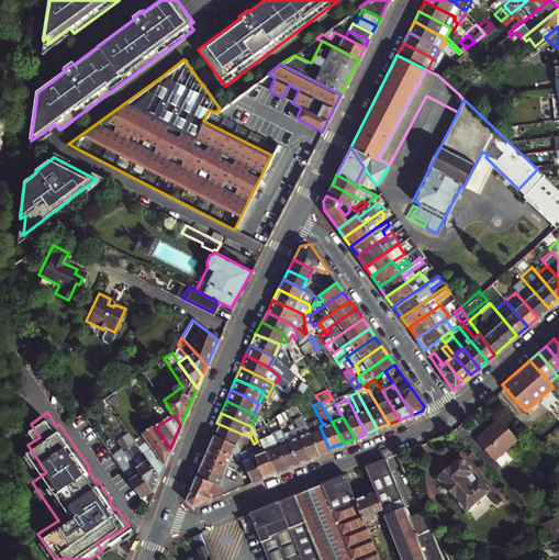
[(512,457),(504,448),(515,438),(498,417),(474,437),(500,467),(512,457)]
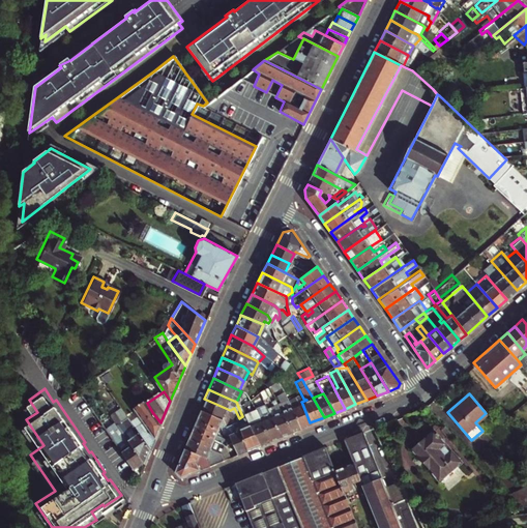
[(298,428),(310,422),(302,404),(301,402),(297,396),(287,402),(290,407),(298,428)]
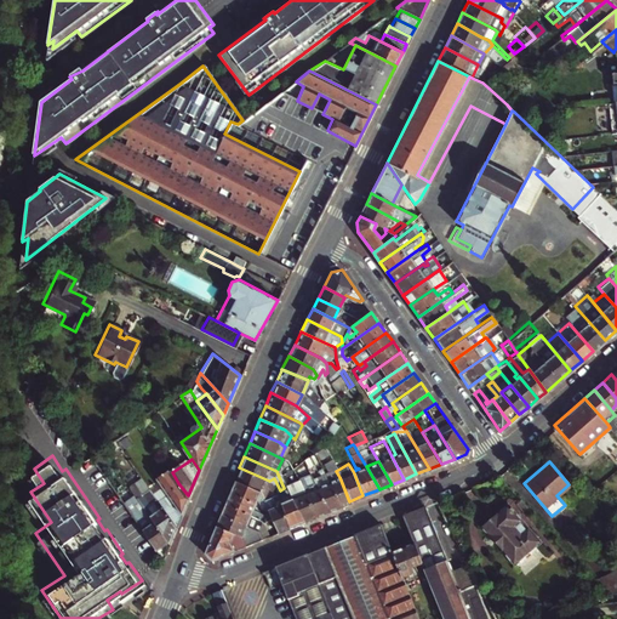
[(273,492),(269,481),(239,467),(234,481),(260,492),(261,488),(272,493),(273,492)]
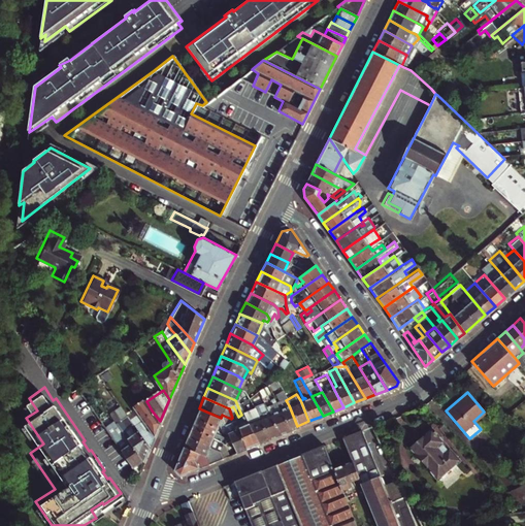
[(143,417),(152,411),(146,401),(143,398),(135,404),(143,417)]
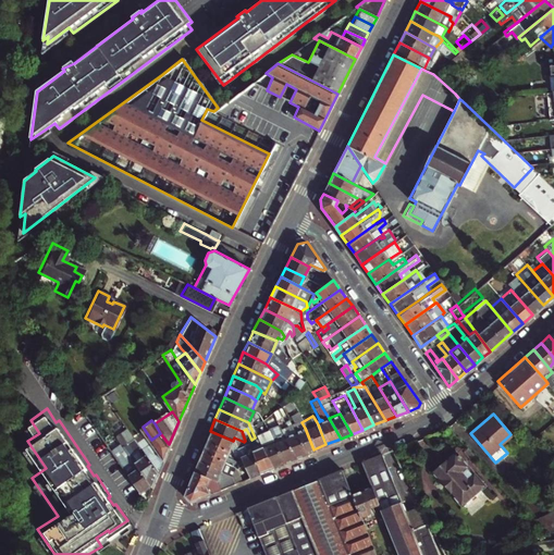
[(281,463),(292,458),(283,436),(277,426),(267,431),(272,442),(281,463)]
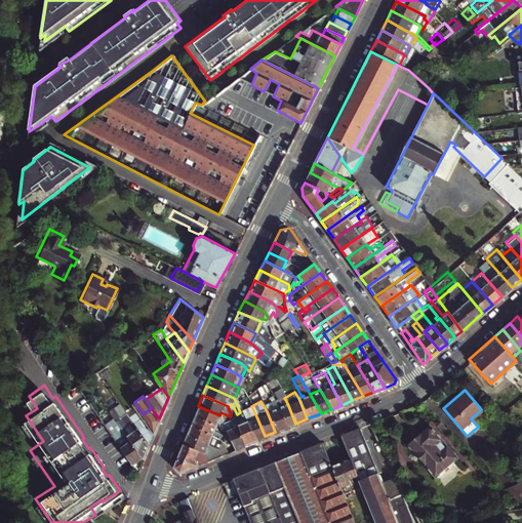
[(285,428),(295,424),(287,403),(277,407),(285,428)]
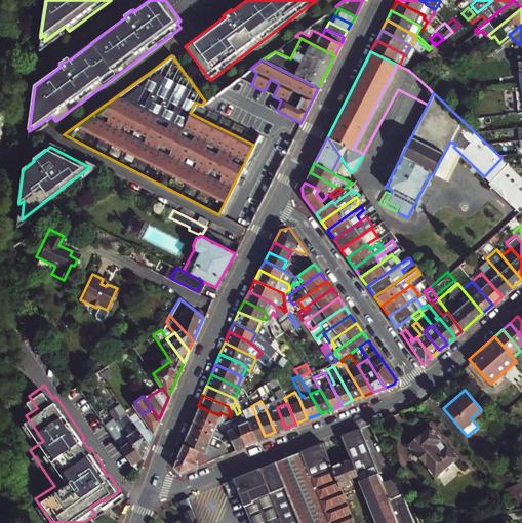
[(198,406),(194,415),(214,425),(213,429),(219,431),(217,436),(221,440),(226,452),(234,449),(223,421),(219,415),(198,406)]
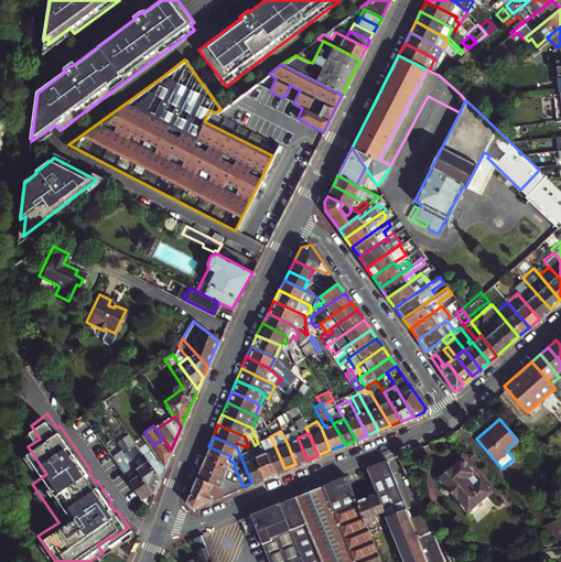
[(274,473),(284,468),(276,447),(270,436),(258,443),(274,473)]
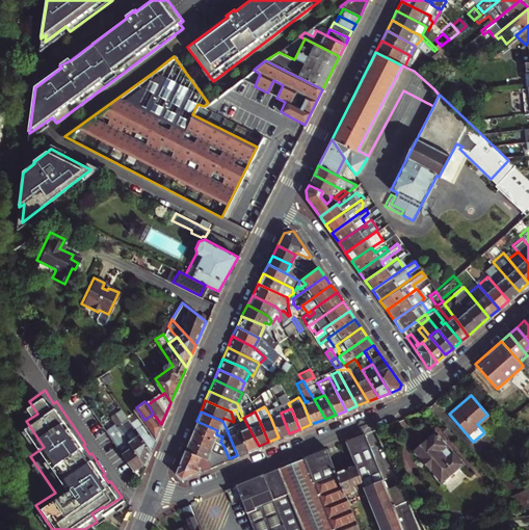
[(279,438),(289,433),(281,413),(270,417),(279,438)]
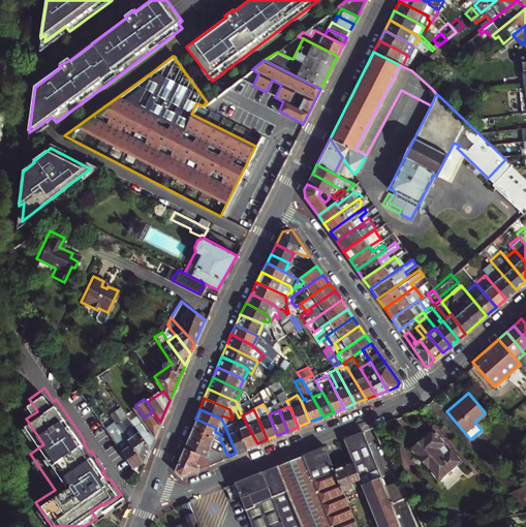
[(155,434),(160,422),(152,411),(144,417),(155,434)]
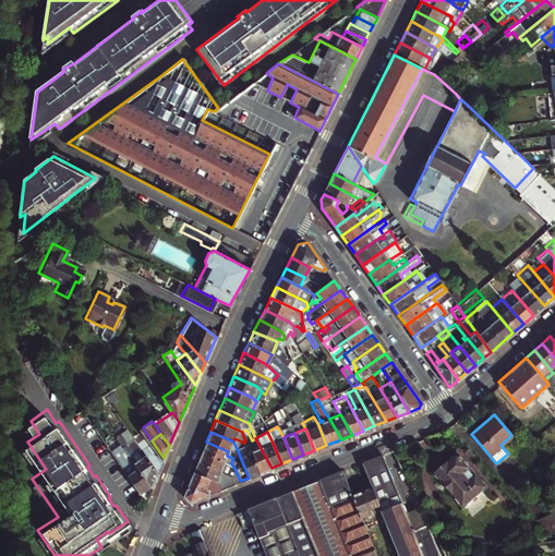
[(152,485),(158,471),(146,455),(142,447),(135,438),(124,446),(131,455),(151,483),(152,485)]
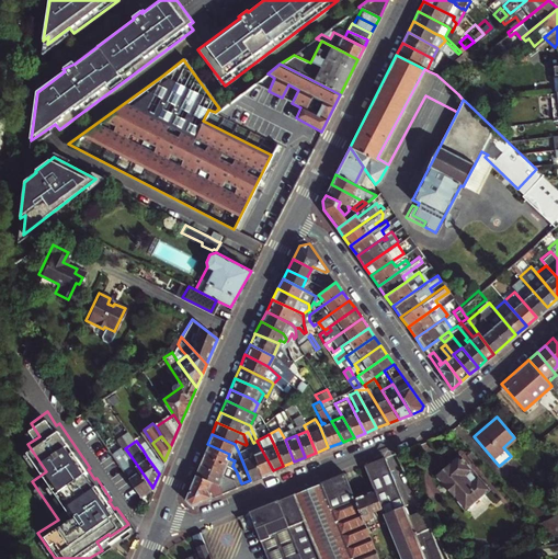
[(260,476),(273,470),(257,441),(253,443),(248,445),(249,448),(260,476)]
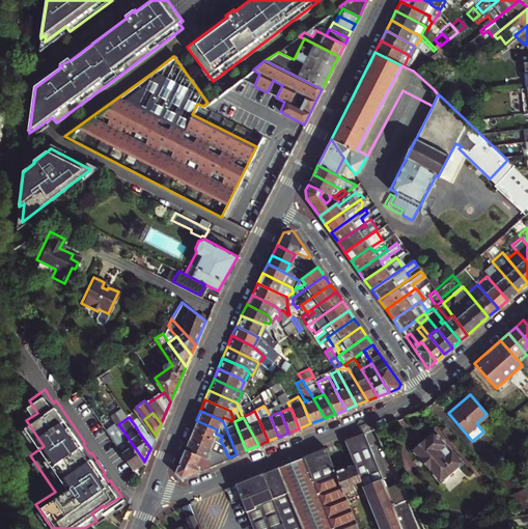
[(144,419),(135,425),(139,433),(150,448),(153,443),(156,436),(144,419)]
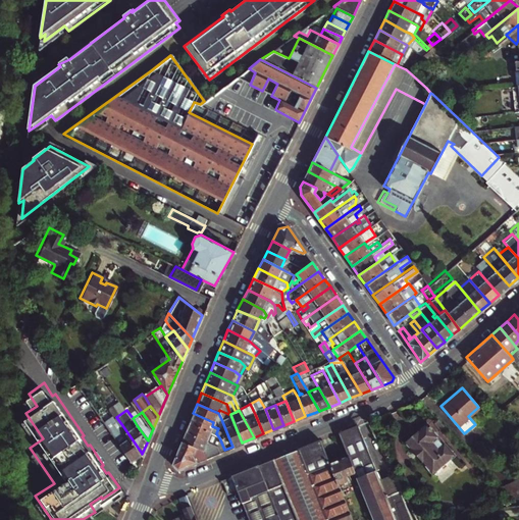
[(218,428),(212,426),(213,422),(193,413),(189,422),(216,433),(218,428)]
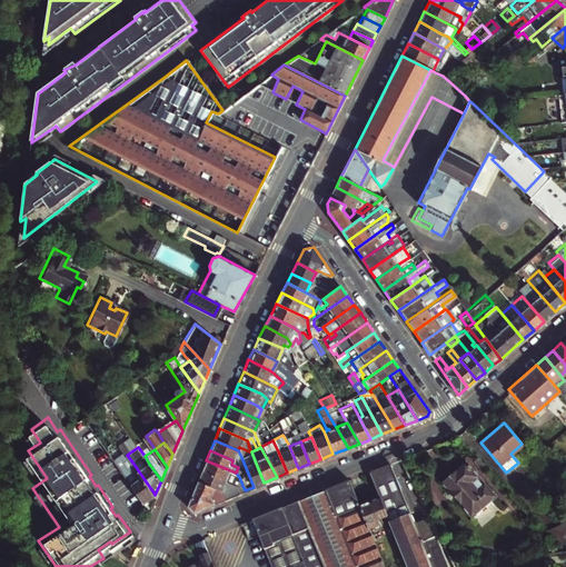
[(254,487),(264,483),(252,455),(251,456),(250,454),(241,457),(254,487)]
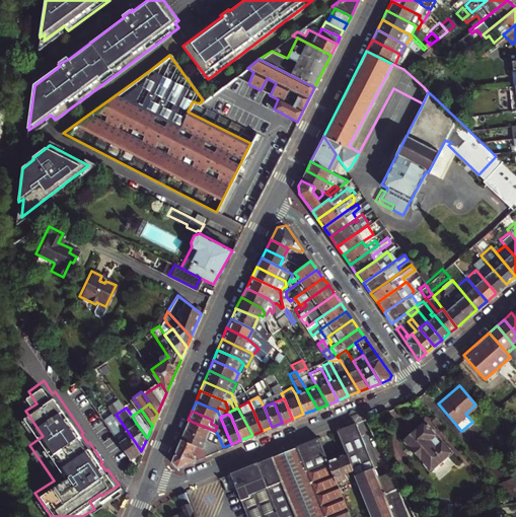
[(129,457),(140,449),(122,423),(119,425),(113,417),(104,423),(129,457)]
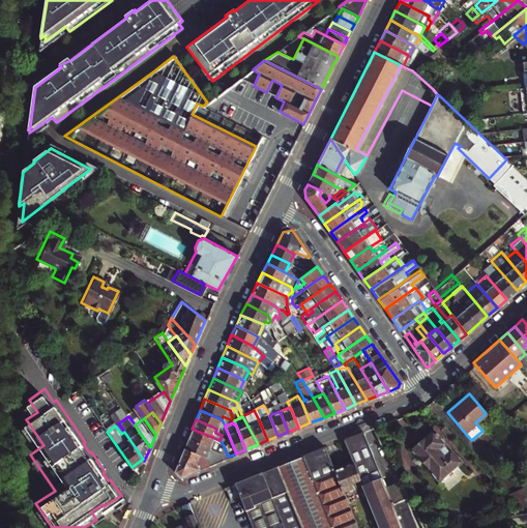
[(223,444),(220,440),(192,429),(187,438),(208,448),(218,452),(221,460),(228,457),(223,444)]
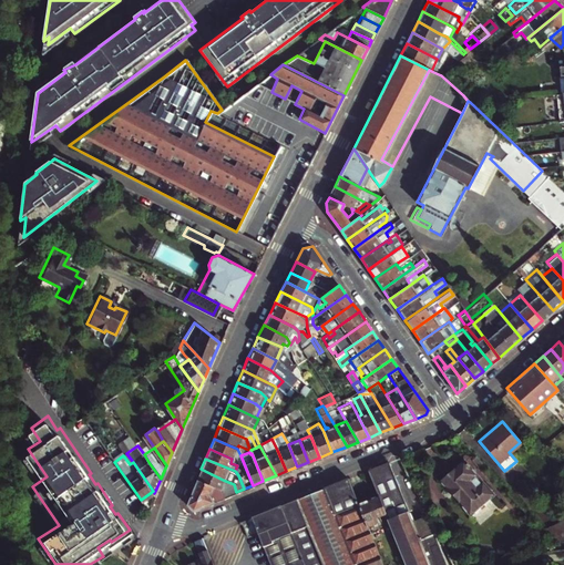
[(492,493),(491,492),(462,459),(438,480),(468,514),(492,493)]
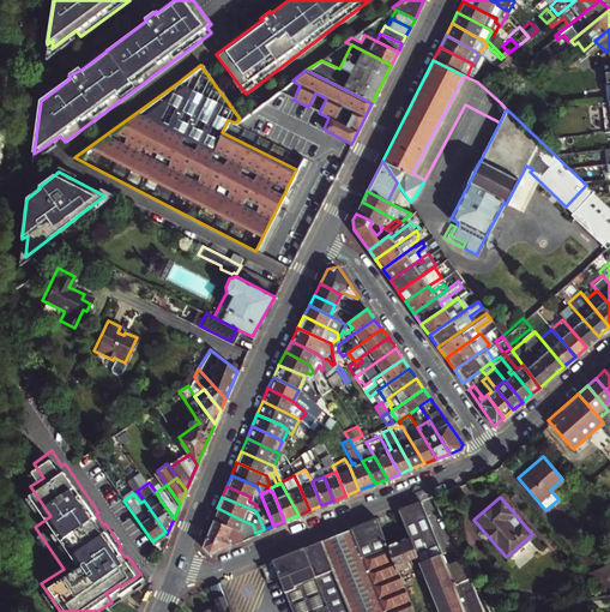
[(482,611),(466,573),(450,579),(445,565),(418,499),(397,508),(409,537),(416,557),(438,611),(482,611)]
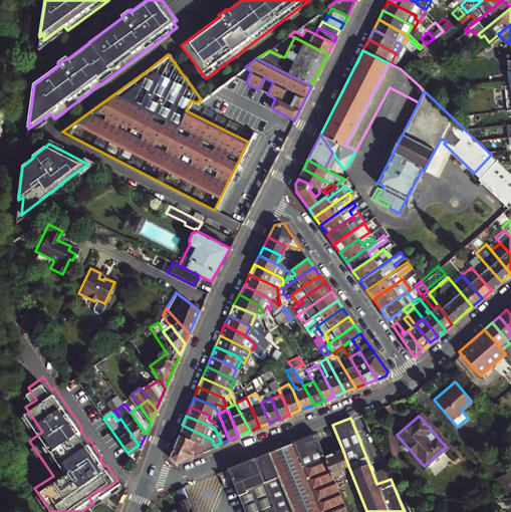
[(199,447),(201,451),(214,446),(212,439),(203,443),(201,437),(202,435),(182,425),(178,435),(198,443),(199,447)]
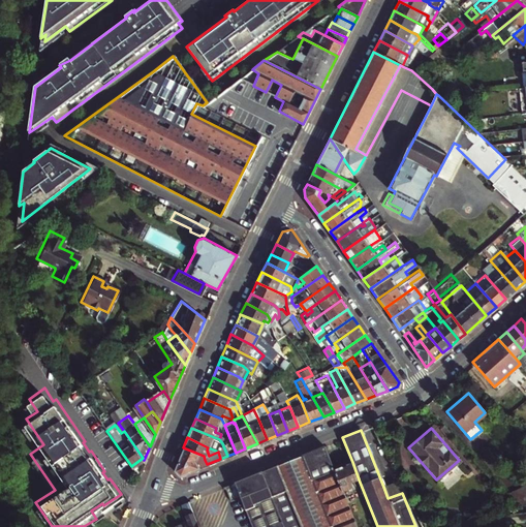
[(356,526),(341,491),(333,469),(323,444),(301,454),(330,526),(356,526)]
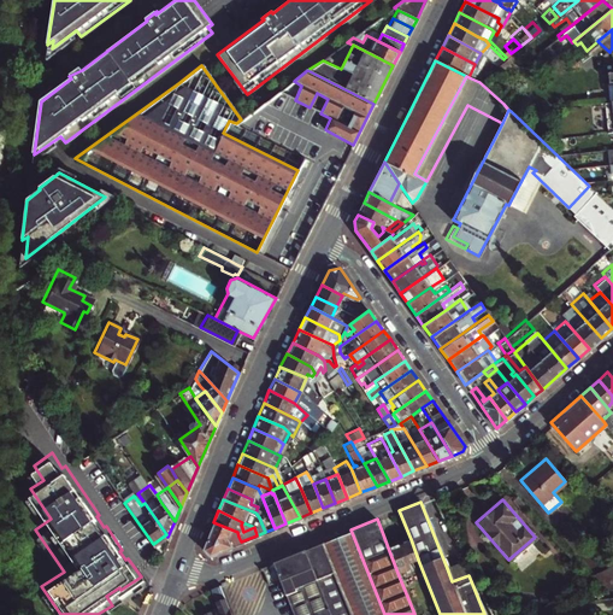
[(239,537),(237,532),(213,522),(201,549),(207,555),(241,542),(239,537)]
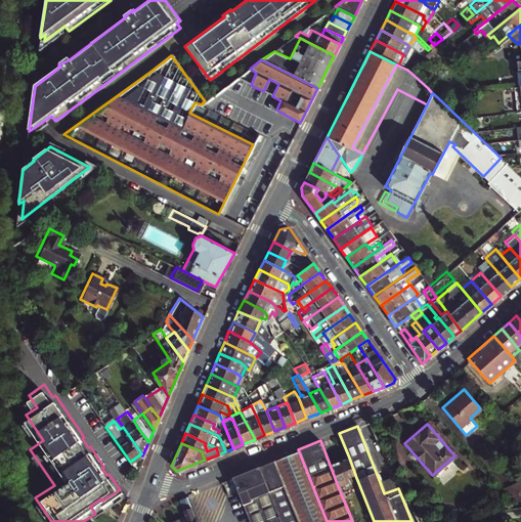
[(297,521),(327,521),(298,449),(272,460),(297,521)]
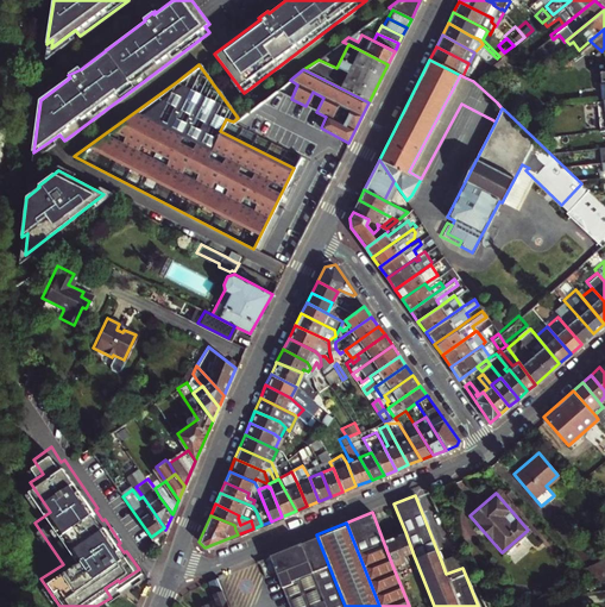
[(402,556),(413,552),(405,532),(383,540),(392,565),(404,561),(402,556)]
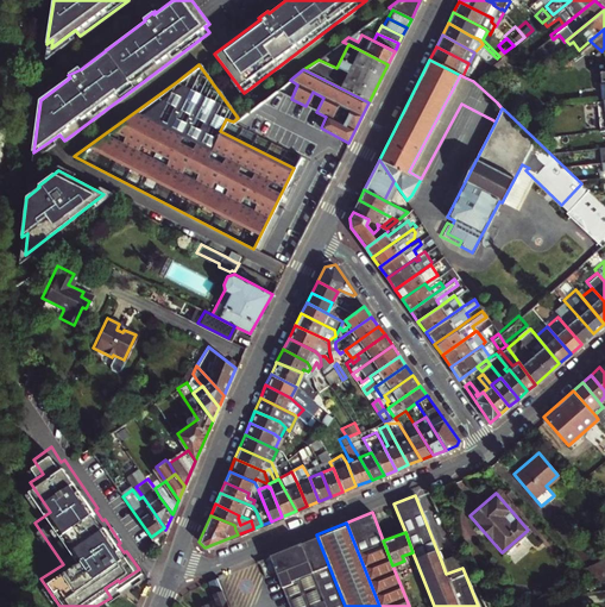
[(345,606),(316,534),(268,554),(275,571),(289,606),(345,606)]
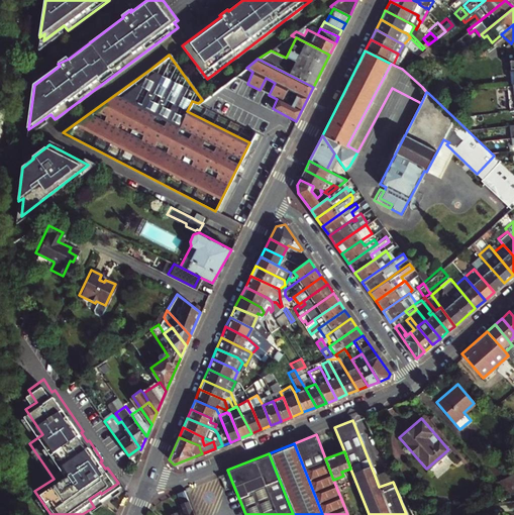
[(223,489),(233,485),(227,470),(218,474),(223,489)]
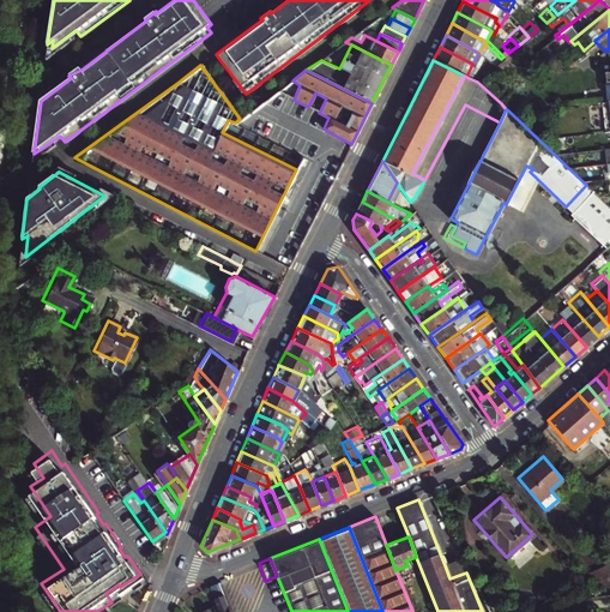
[(450,579),(466,573),(460,559),(445,565),(450,579)]
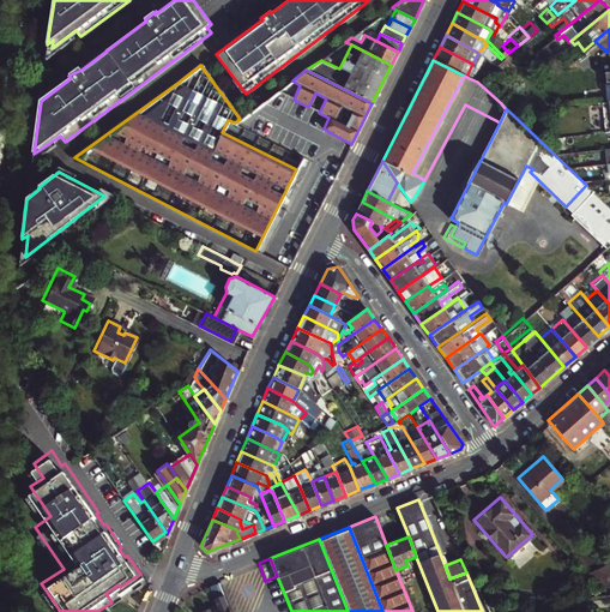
[(609,582),(609,562),(591,573),(603,586),(609,582)]
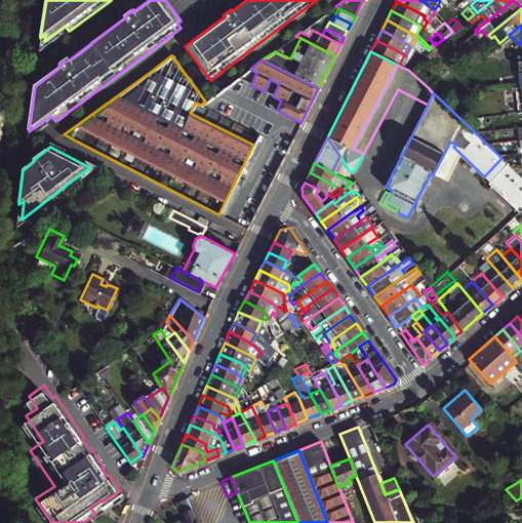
[(196,522),(186,495),(177,498),(184,517),(170,522),(169,522),(196,522)]
